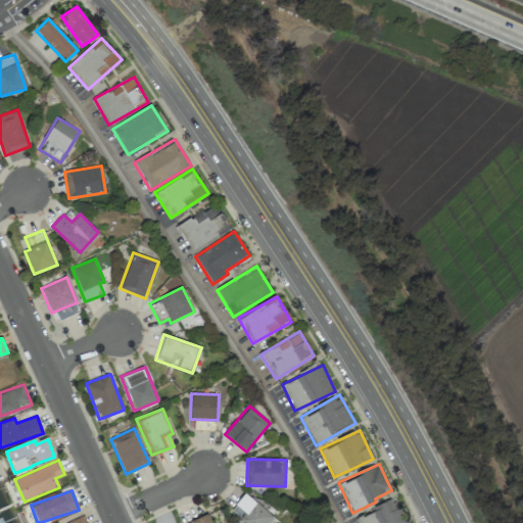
[(229,512),(242,522),(268,522),(274,517),(245,493),(229,512)]
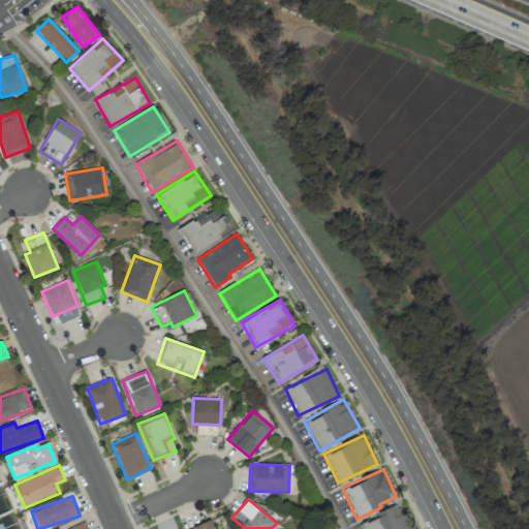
[(364,528),(413,528),(402,503),(378,514),(379,516),(362,524),(364,528)]
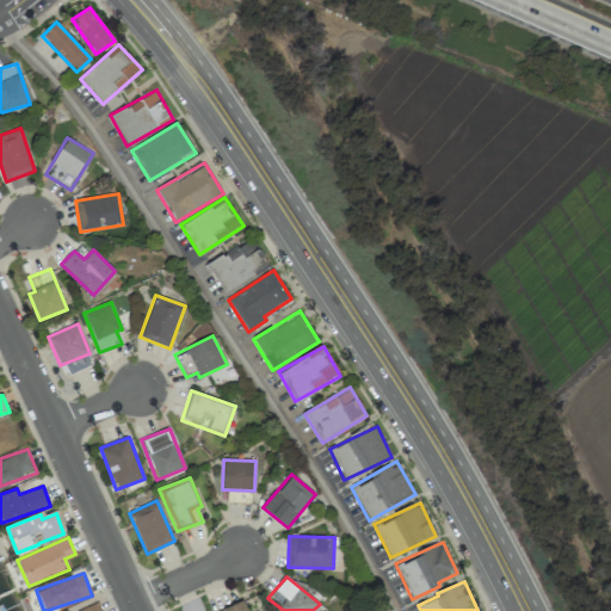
[(222,609),(223,610),(248,610),(242,599),(222,609)]
